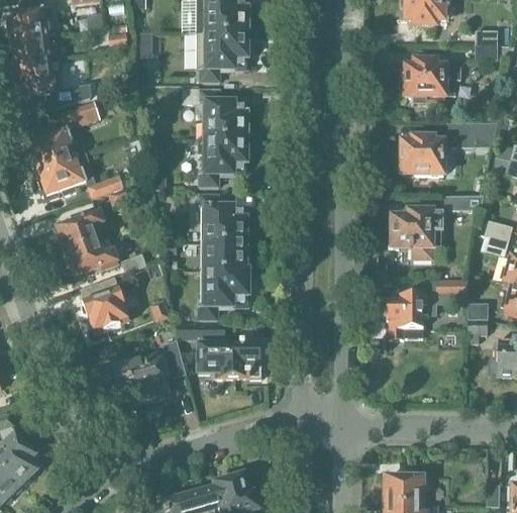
[(203,0),(203,33),(247,33),(247,30),(250,27),(250,21),(247,18),(247,0),(234,0),(203,0)]
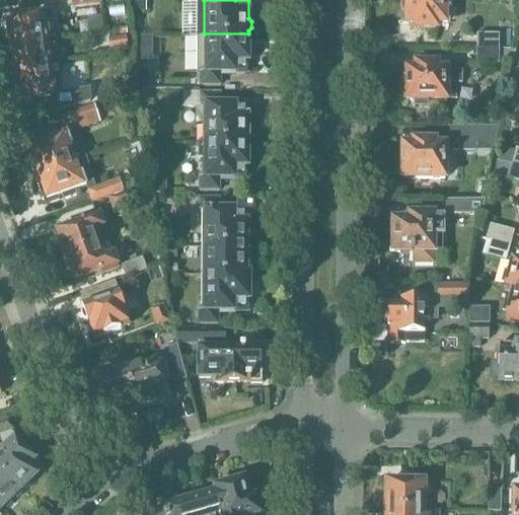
[(450,3),(450,0),(401,0),(402,8),(408,8),(408,19),(417,19),(417,24),(414,24),(414,26),(420,26),(420,25),(437,25),(437,20),(450,20),(450,15),(457,15),(457,3),(450,3)]
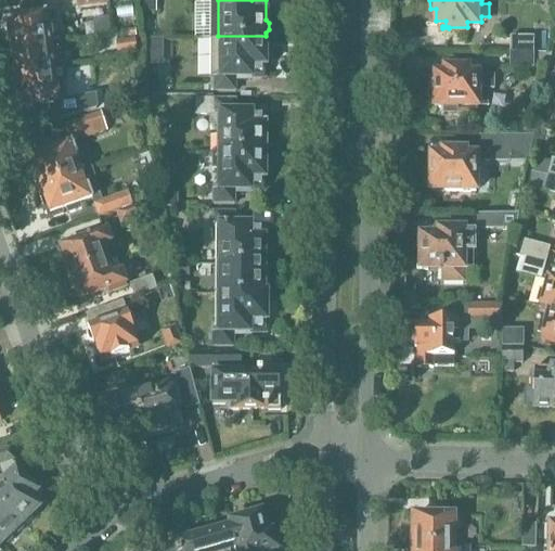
[(10,26),(12,45),(52,39),(61,38),(61,37),(53,38),(51,23),(57,22),(56,9),(13,15),(14,25),(10,26)]
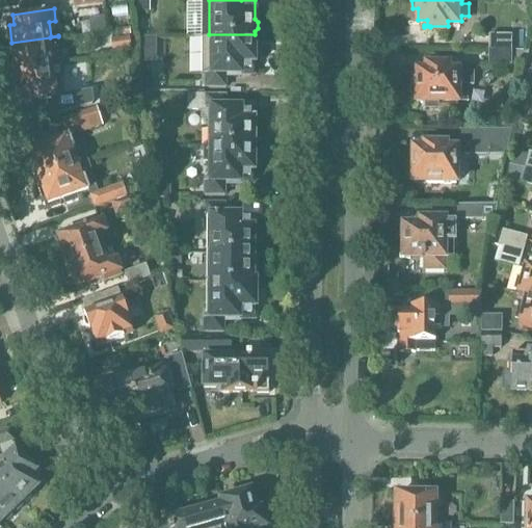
[(131,31),(111,34),(113,45),(133,42),(131,31)]
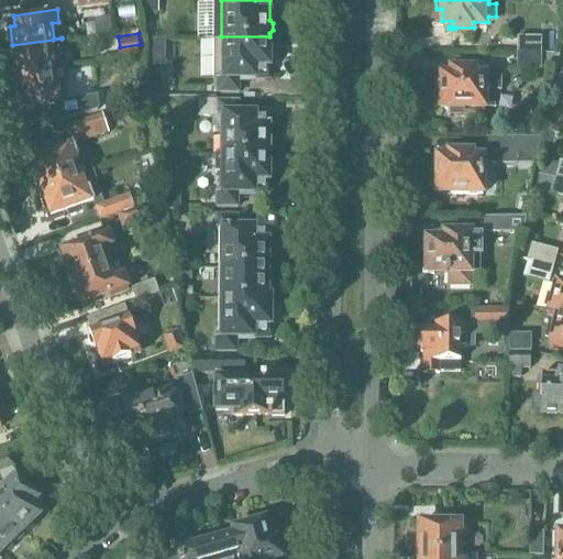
[(542,48),(541,35),(517,34),(517,48),(542,48)]
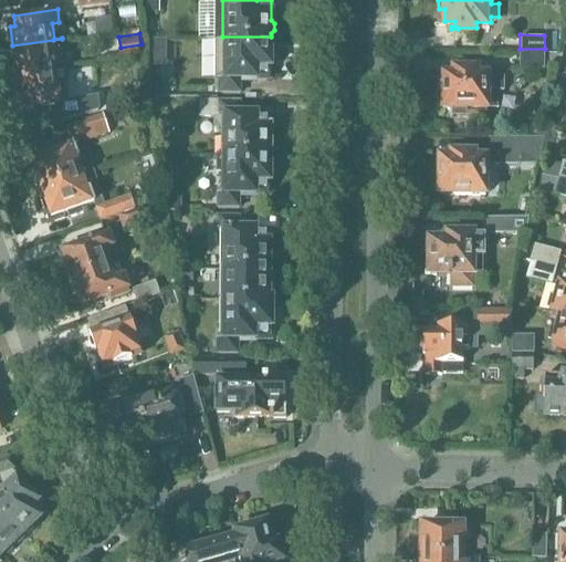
[(271,37),(222,37),(215,37),(215,55),(223,55),(222,75),(219,75),(218,91),(240,91),(241,76),(257,77),(257,75),(271,75),(271,56),(274,53),(274,47),(271,43),(271,37)]
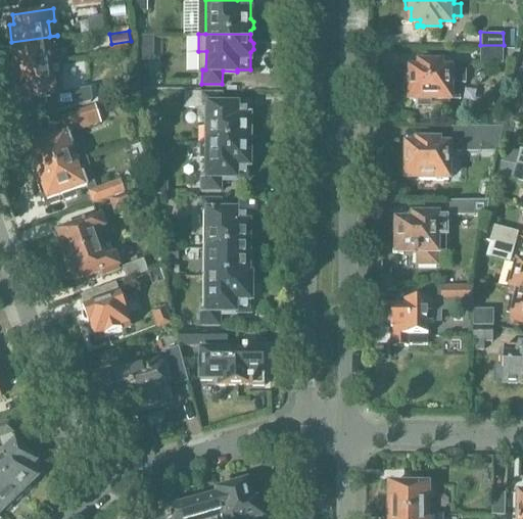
[(13,61),(13,64),(59,59),(59,57),(53,57),(51,45),(58,44),(57,36),(49,37),(11,42),(12,50),(9,53),(10,60),(13,61)]
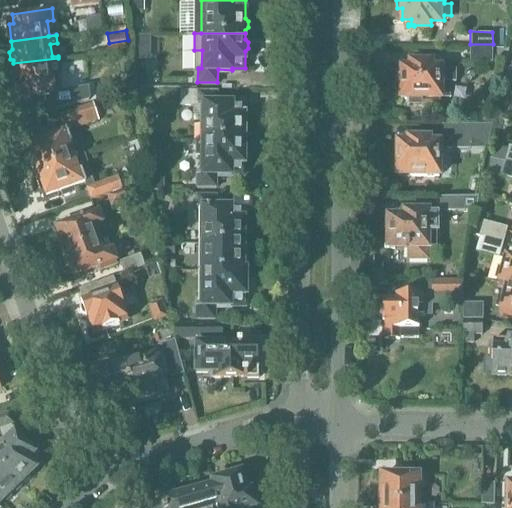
[(508,44),(493,44),(470,44),(470,60),(505,60),(508,44)]
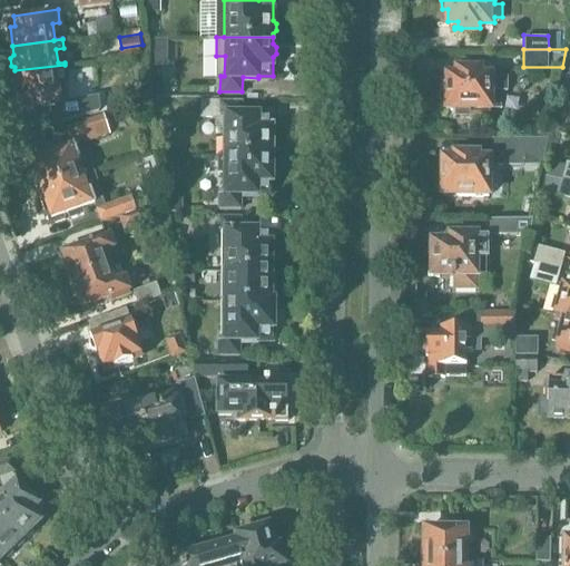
[(65,65),(15,70),(19,95),(23,95),(25,106),(69,99),(65,65)]
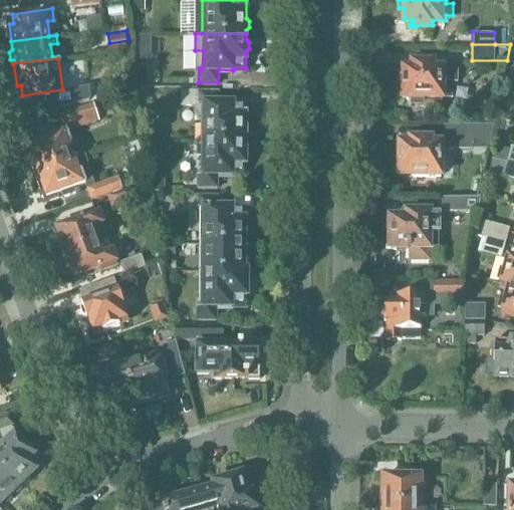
[(443,101),(443,96),(446,96),(446,79),(456,79),(456,67),(432,67),(432,62),(416,62),(416,61),(410,61),(410,62),(413,62),(413,67),(403,67),(403,96),(410,96),(410,101),(443,101)]
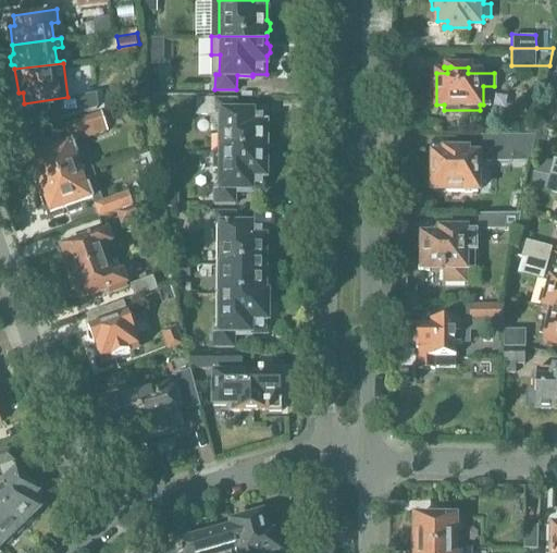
[(106,106),(106,93),(85,95),(87,108),(106,106)]
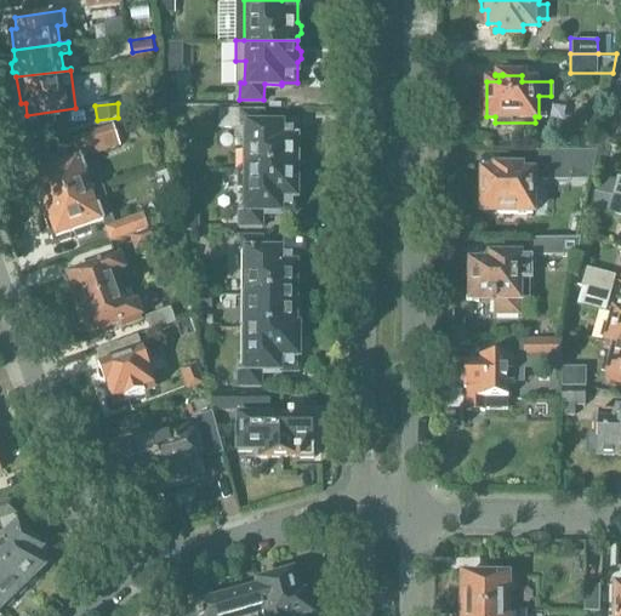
[(181,104),(171,104),(172,118),(182,118),(181,104)]
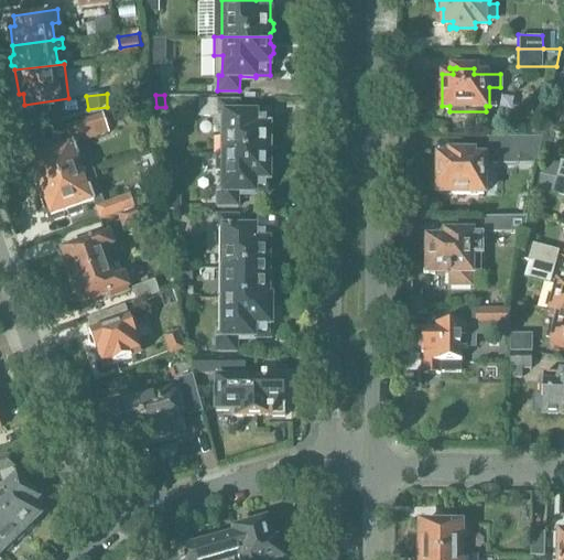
[(221,114),(221,153),(269,153),(269,148),(272,148),(272,133),(269,133),(269,115),(255,115),(255,112),(239,112),(239,98),(202,98),(202,114),(221,114)]
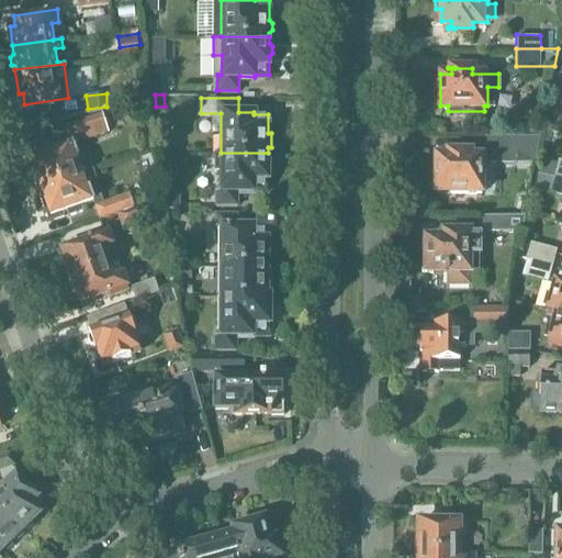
[(101,111),(65,123),(70,136),(82,132),(85,137),(108,129),(101,111)]
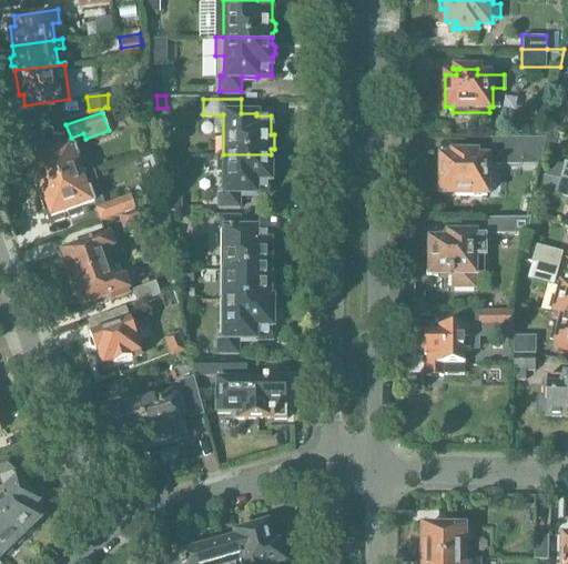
[(495,136),(496,163),(521,163),(521,136),(495,136)]
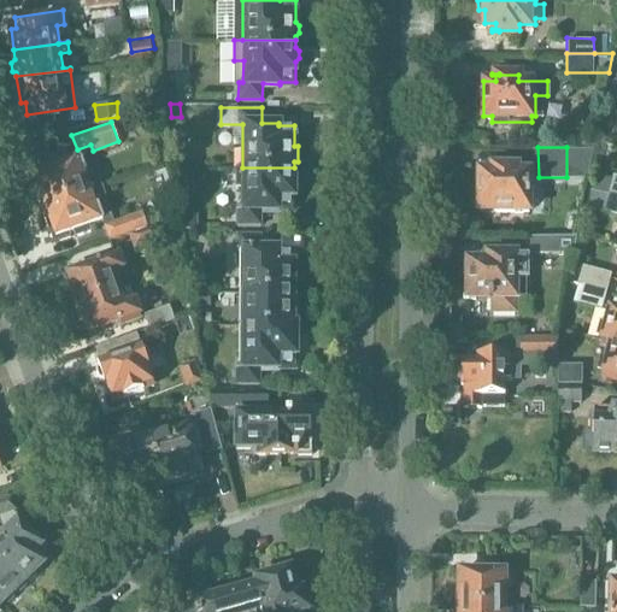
[(45,201),(46,205),(92,188),(81,156),(46,168),(45,165),(33,169),(35,172),(34,174),(39,188),(36,192),(39,200),(45,201)]
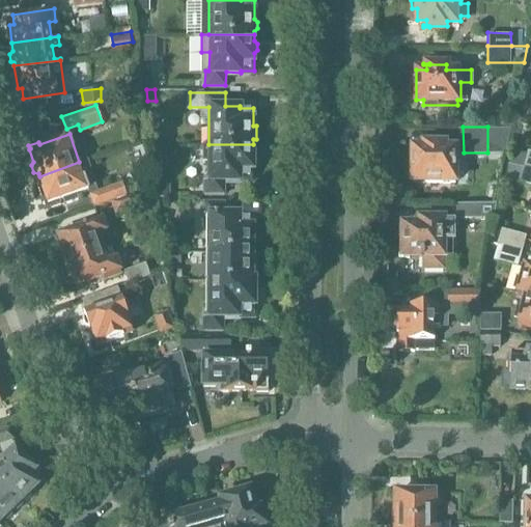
[(412,175),(412,179),(454,179),(455,146),(444,146),(444,143),(423,143),(423,146),(413,147),(413,163),(410,168),(410,172),(412,175)]
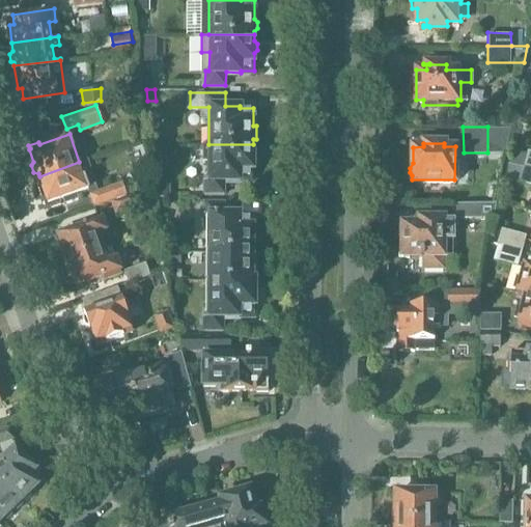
[(253,147),(253,144),(208,144),(207,173),(203,173),(203,192),(224,191),(224,179),(240,179),(240,177),(253,177),(253,160),(256,157),(256,149),(253,147)]
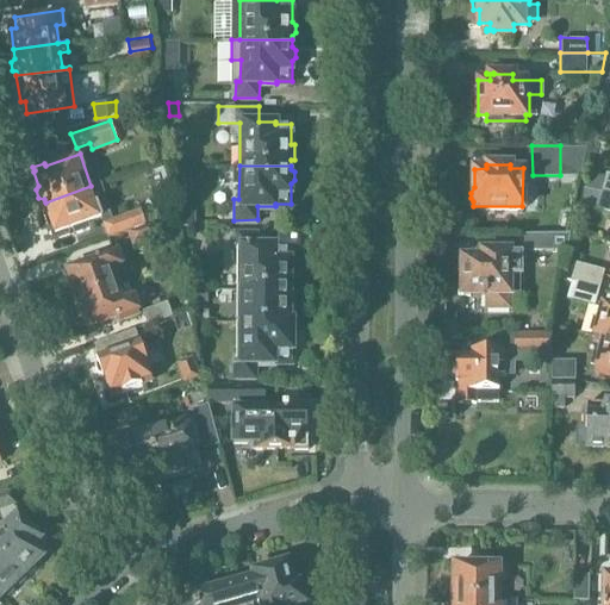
[(101,214),(91,186),(45,203),(45,204),(43,209),(45,216),(50,217),(55,232),(56,231),(57,235),(69,231),(68,228),(101,214)]
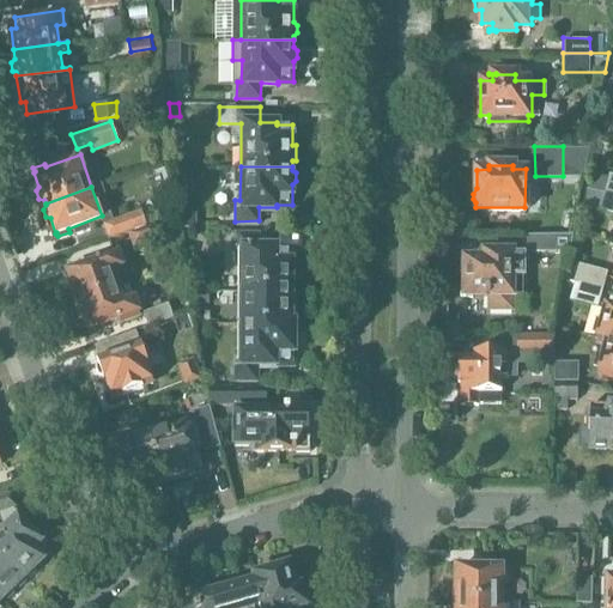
[(612,193),(604,192),(599,208),(612,212),(612,193)]
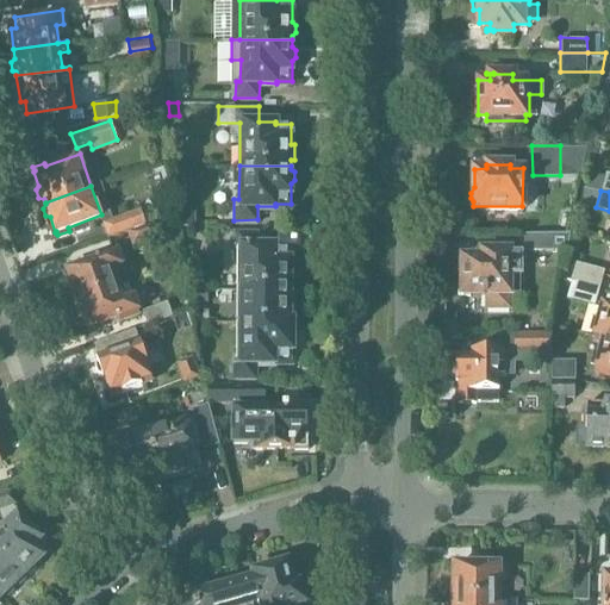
[(109,235),(128,228),(147,220),(141,206),(123,213),(103,219),(109,235)]
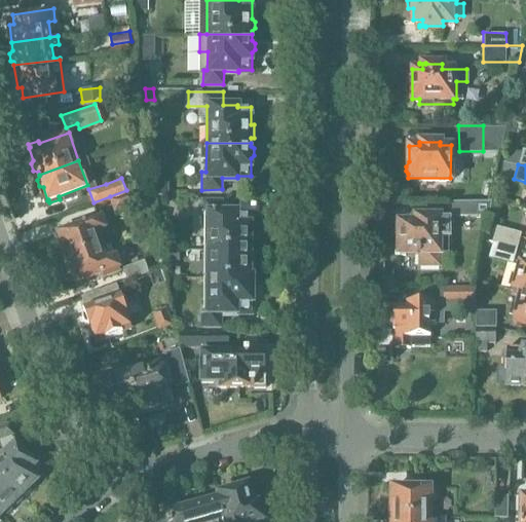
[(157,183),(157,193),(168,193),(168,183),(157,183)]
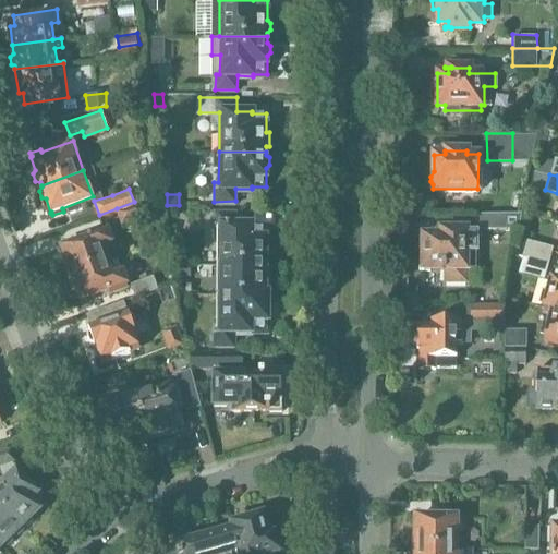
[(116,211),(121,224),(146,214),(142,200),(116,211)]
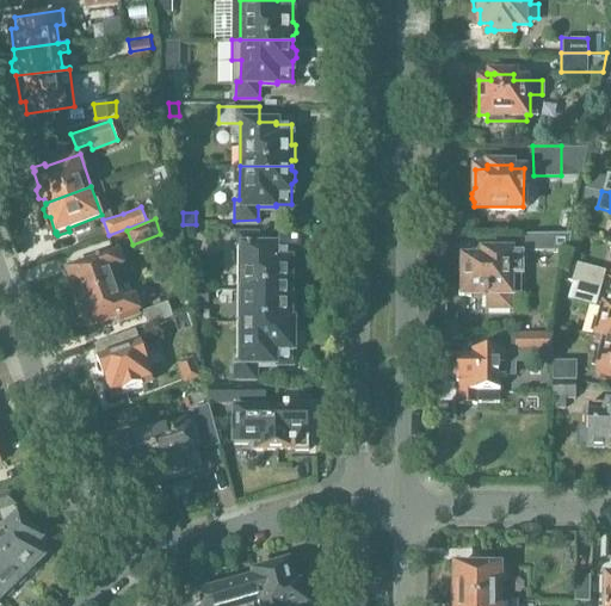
[(239,248),(239,289),(290,289),(290,283),(294,280),(294,272),(290,269),(290,247),(275,247),(275,246),(258,246),(258,230),(234,230),(234,248),(239,248)]
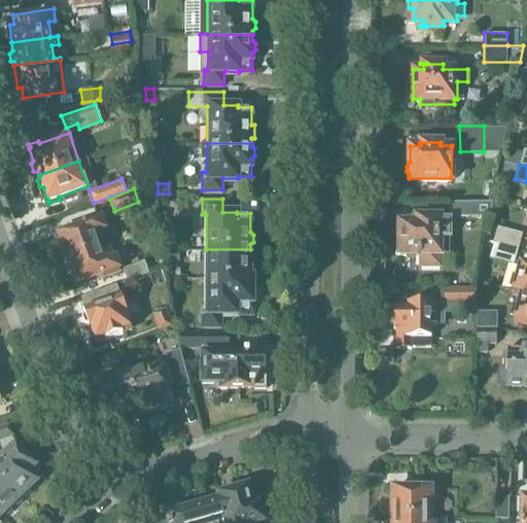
[(467,215),(490,214),(492,200),(449,200),(449,215),(467,215)]
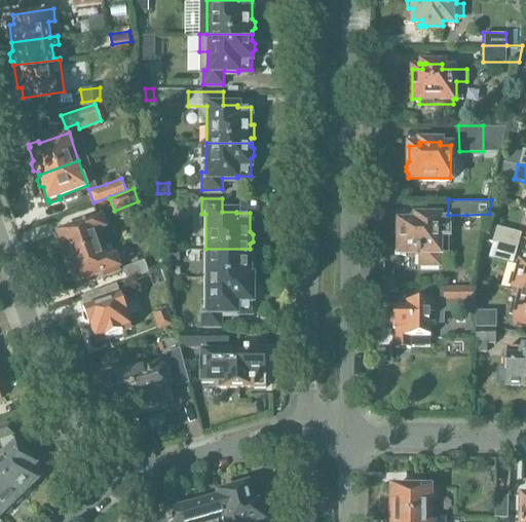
[(61,247),(65,258),(104,244),(99,232),(106,229),(101,215),(82,221),(83,223),(58,232),(62,244),(61,247)]
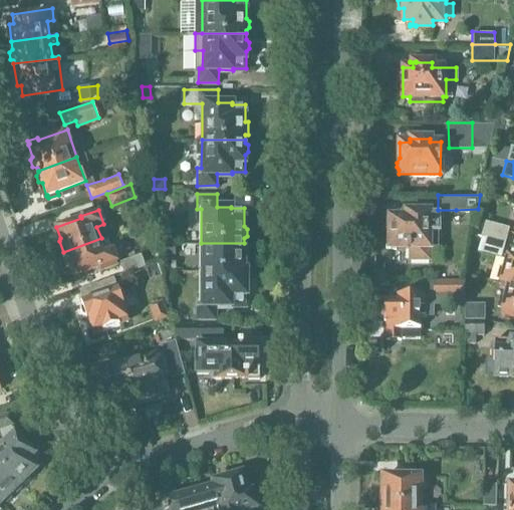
[(397,217),(390,217),(390,248),(411,248),(411,257),(429,257),(429,246),(439,246),(438,214),(429,214),(429,211),(407,211),(406,218),(397,218),(397,217)]
